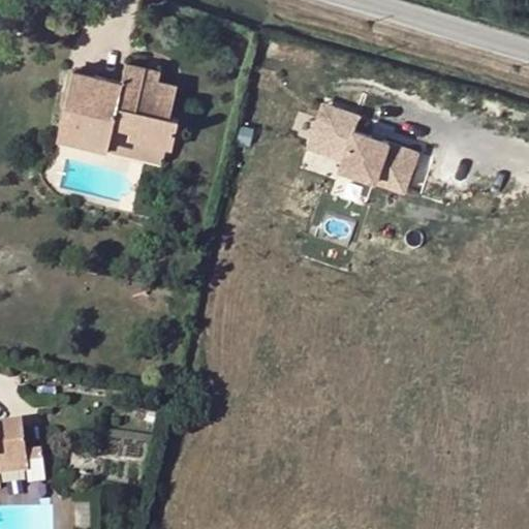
[(58,139),(89,146),(91,137),(110,143),(114,124),(131,128),(128,139),(136,142),(165,149),(172,150),(177,119),(169,117),(176,86),(158,82),(156,89),(143,87),(147,66),(126,62),(122,82),(71,71),(58,139)]
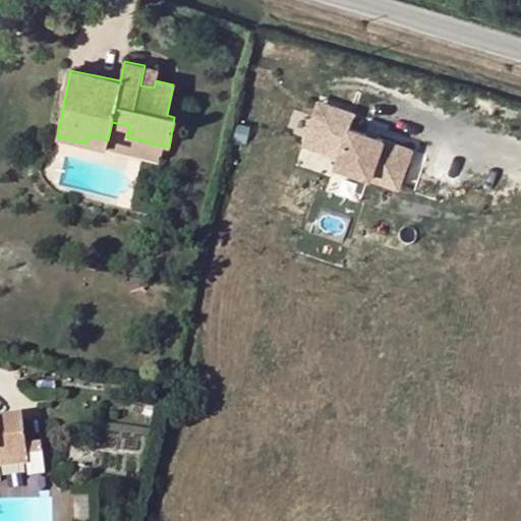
[(140,85),(154,88),(156,80),(158,68),(145,65),(140,85)]
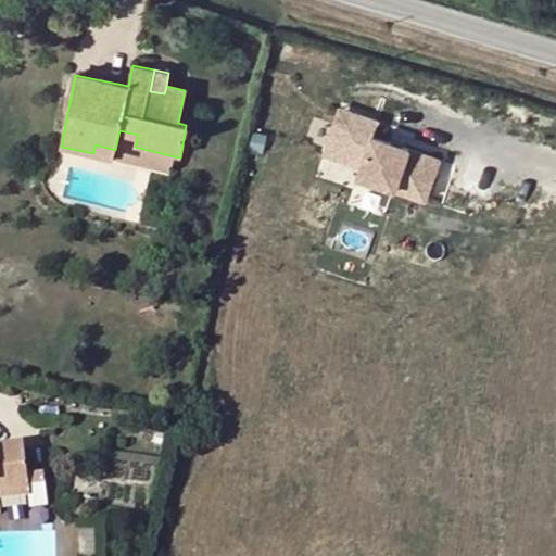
[(358,175),(424,200),(440,159),(375,134),(380,119),(357,112),(353,123),(340,118),(327,154),(361,167),(358,175)]
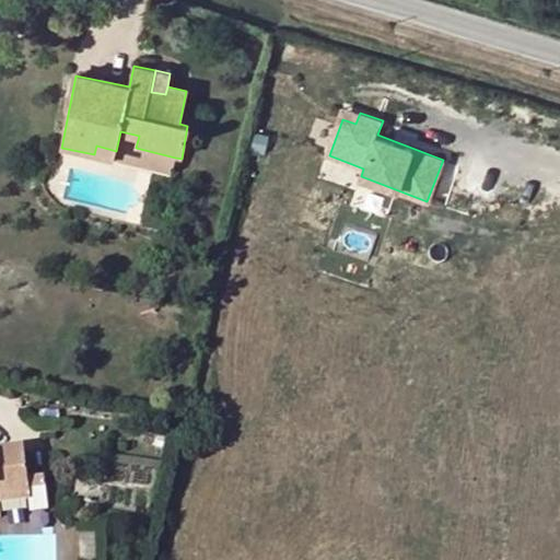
[(114,159),(116,151),(96,146),(94,154),(114,159)]
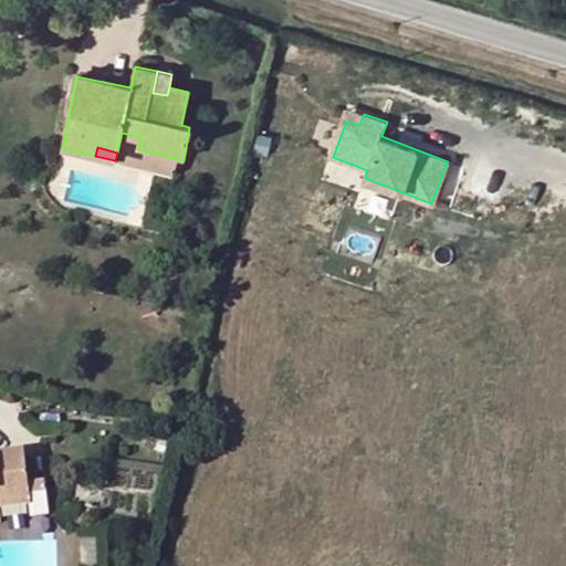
[(146,152),(145,157),(144,166),(174,173),(177,159),(146,152)]
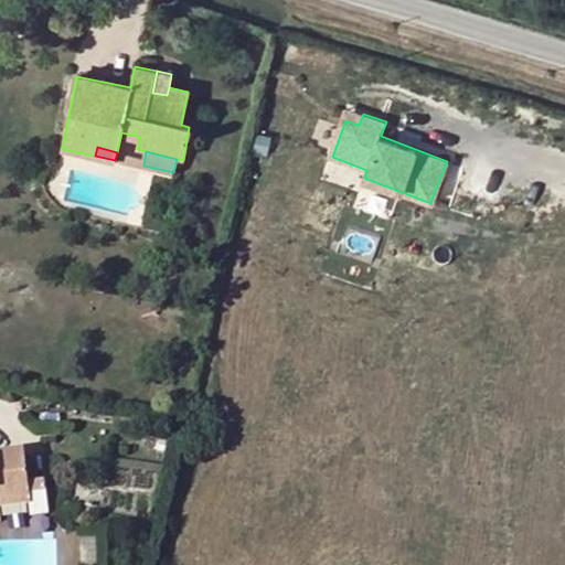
[(115,160),(144,166),(145,157),(117,152),(115,160)]
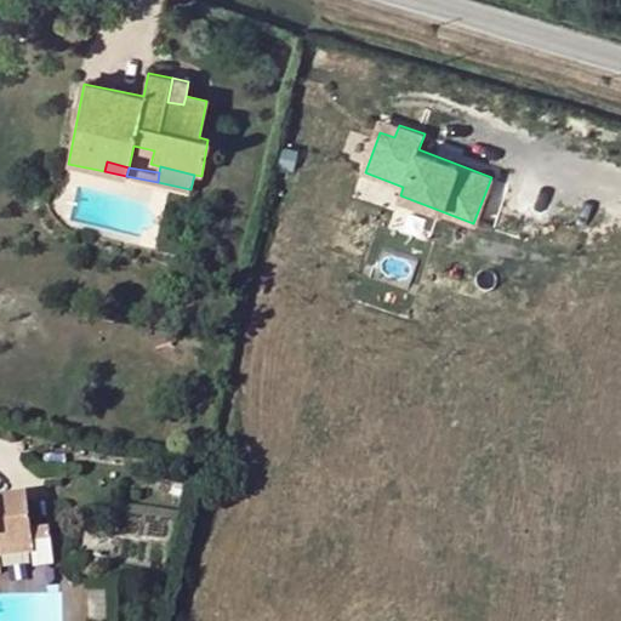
[(0,502),(0,552),(33,550),(30,533),(28,500),(0,502)]
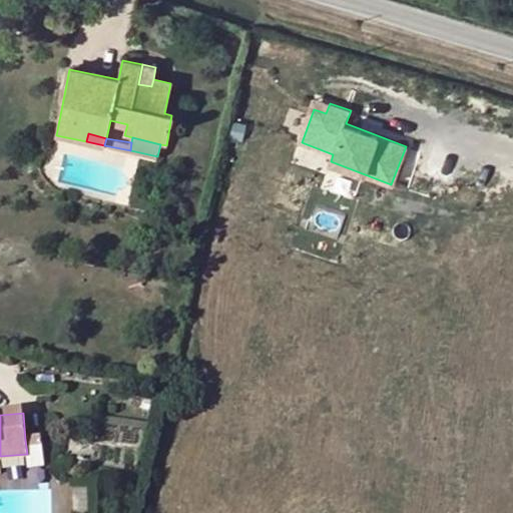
[(40,439),(25,440),(27,454),(28,462),(29,470),(43,468),(40,439)]
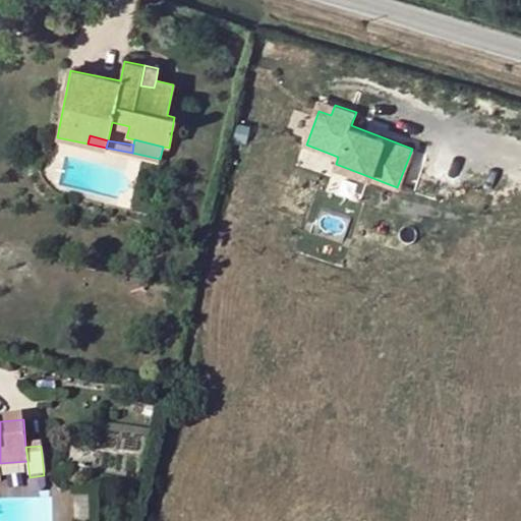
[(0,471),(29,469),(27,461),(0,463),(0,471)]
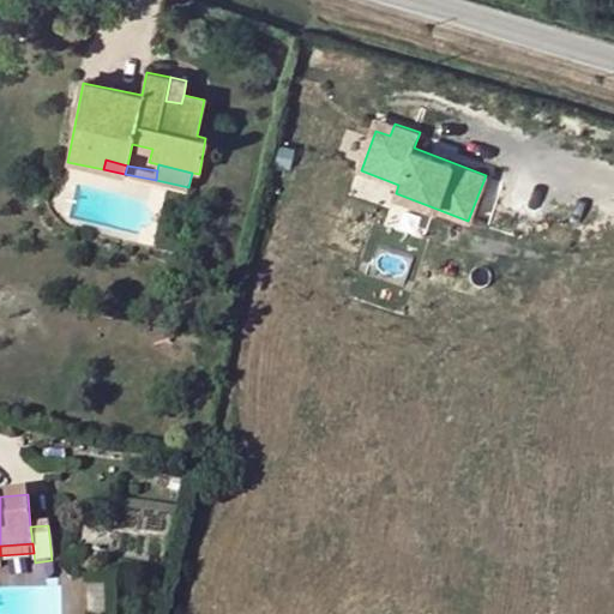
All buildings are outlined.
